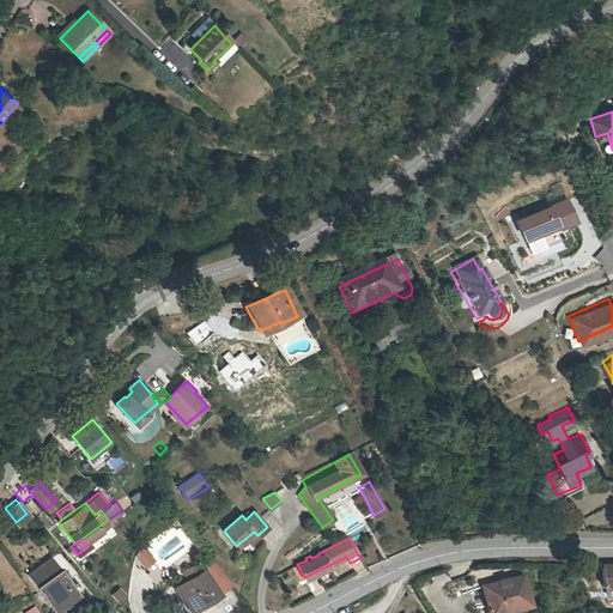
[(138,564),(147,565),(149,554),(140,553),(138,564)]
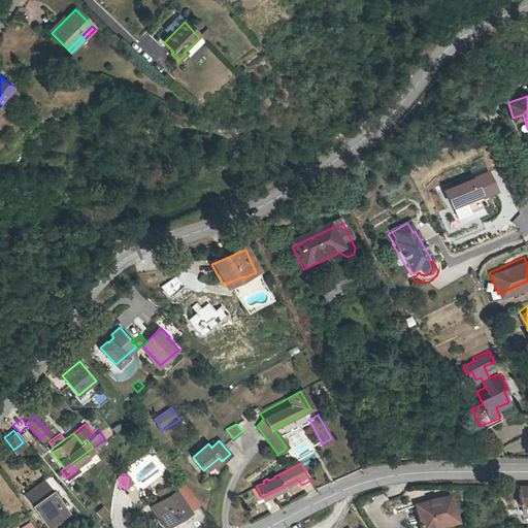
[(152,505),(163,525),(198,505),(187,486),(184,479),(173,484),(176,491),(175,491),(171,494),(167,487),(159,491),(163,498),(152,505)]
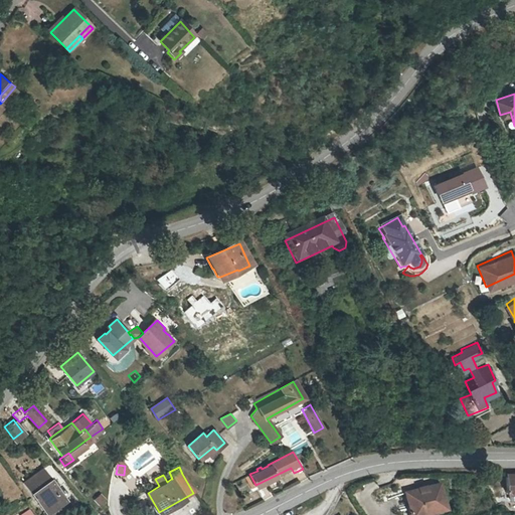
[(42,469),(24,482),(46,512),(64,499),(42,469)]
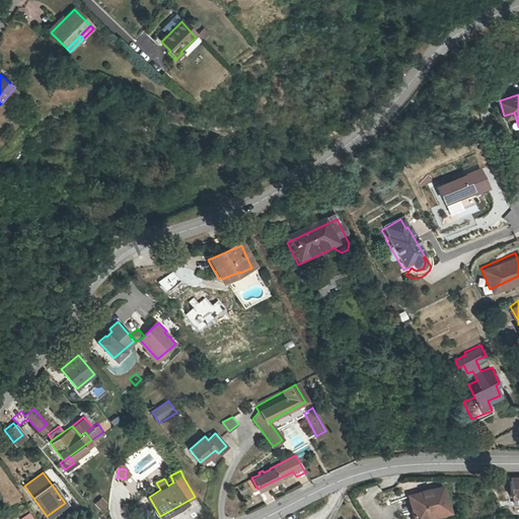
[(309,480),(305,472),(296,476),(301,486),(309,480)]
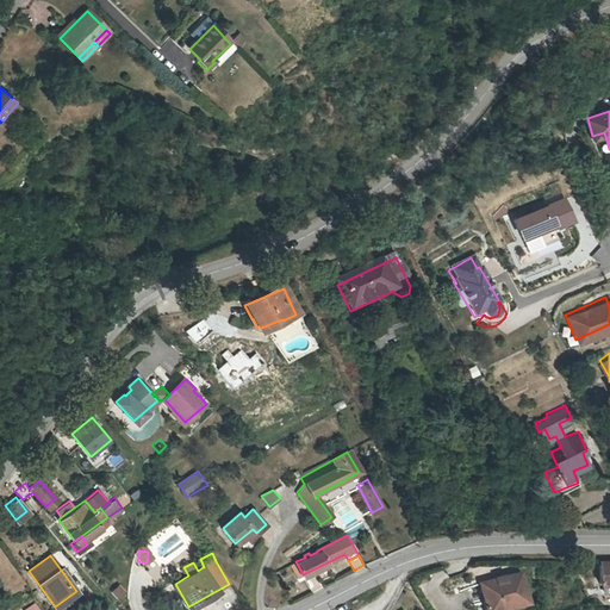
[(598,559),(597,582),(609,582),(609,559),(603,559),(598,559)]
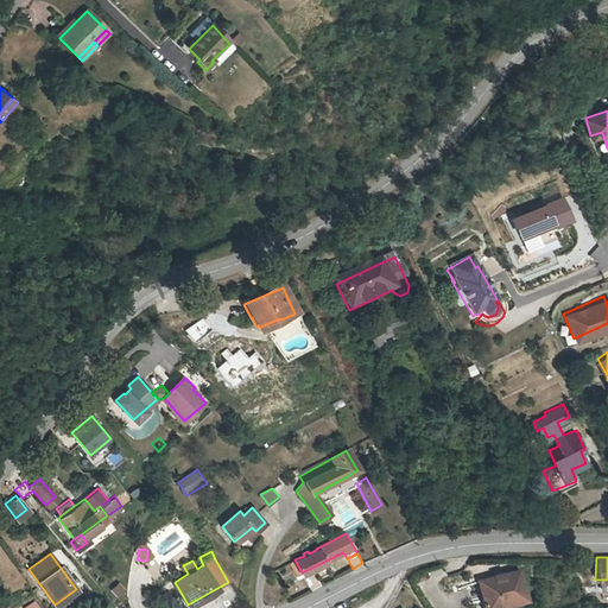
[(485,607),(508,602),(525,597),(518,568),(504,571),(500,571),(498,571),(494,572),(493,574),(479,577),(485,607)]
